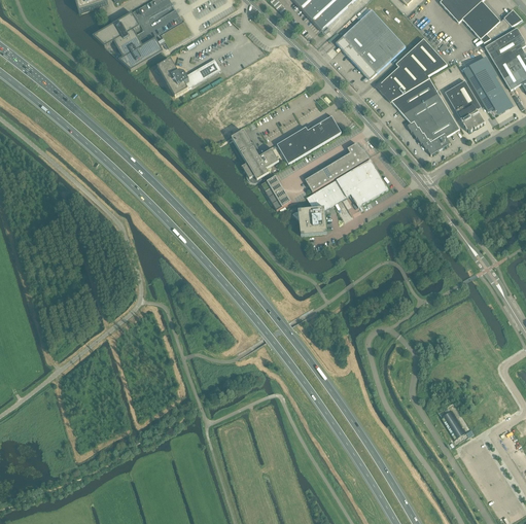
[(73,0),(76,6),(78,12),(107,3),(106,0),(73,0)]
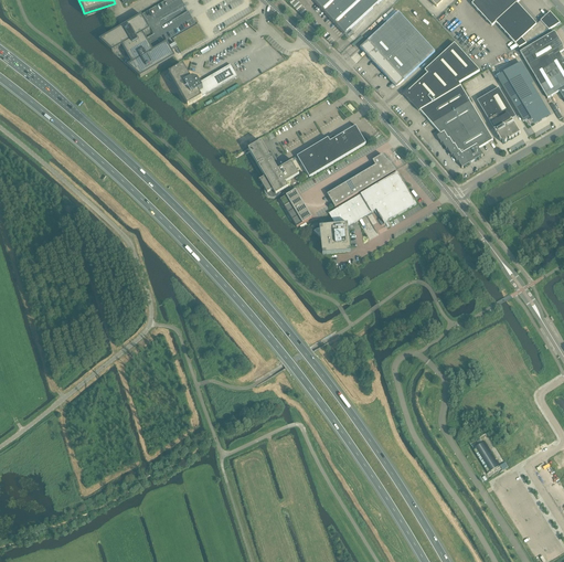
[(315,0),(343,31),(378,0),(315,0)]
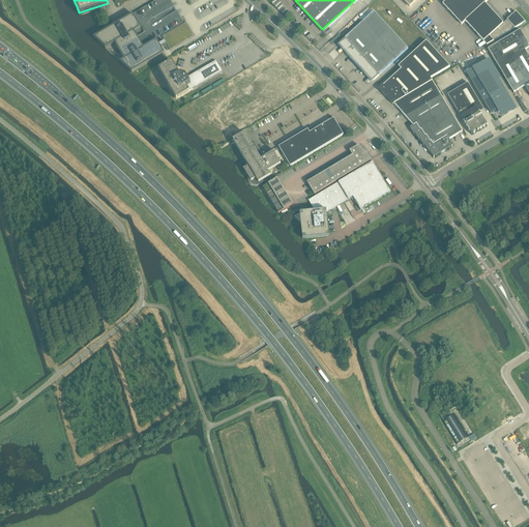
[(442,0),(441,1),(461,22),(464,19),(486,42),(524,19),(515,9),(502,21),(483,1),(485,0),(442,0)]
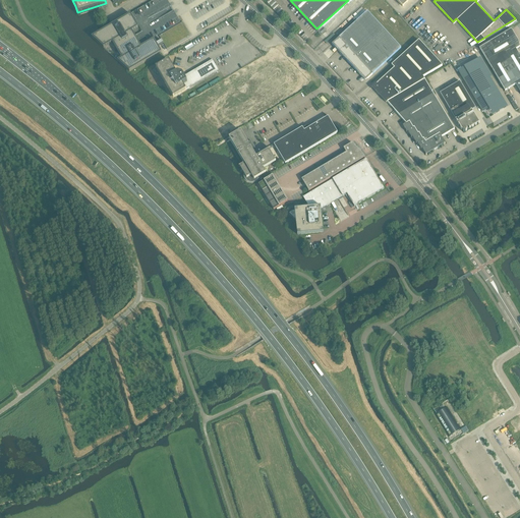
[(331,42),(364,78),(400,46),(366,9),(331,42)]
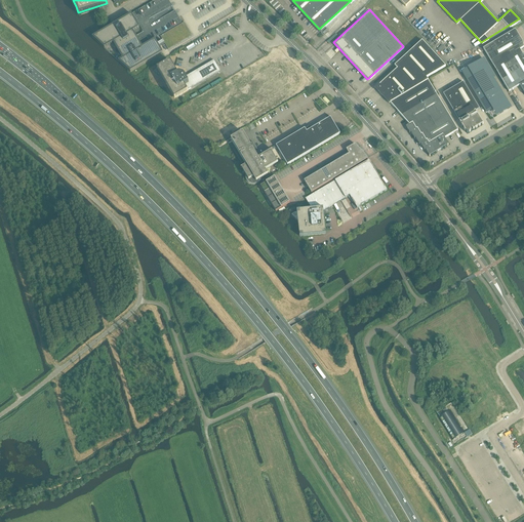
[(104,27),(91,34),(104,45),(105,45),(112,40),(118,50),(121,55),(119,57),(117,58),(121,62),(129,69),(131,69),(132,68),(162,50),(158,44),(164,41),(167,47),(191,33),(184,19),(159,34),(162,38),(157,41),(154,37),(150,39),(149,40),(142,44),(139,41),(138,39),(135,34),(132,29),(138,25),(130,11),(111,23),(104,27)]
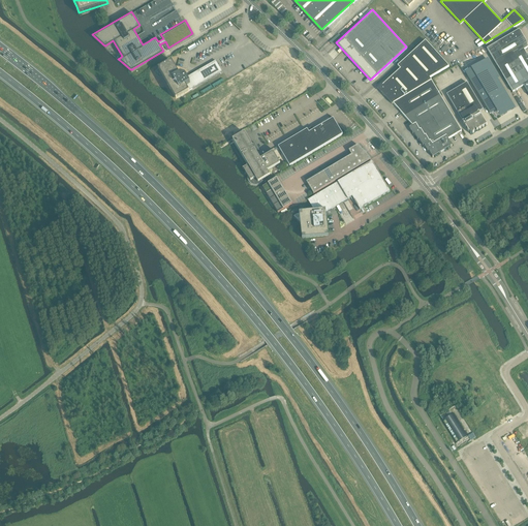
[(527,56),(523,48),(527,44),(525,39),(518,27),(513,30),(486,47),(511,90),(522,84),(524,88),(525,89),(527,93),(527,56)]
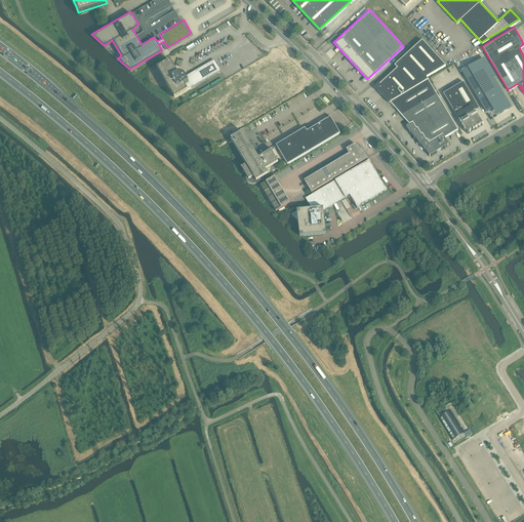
[(414,135),(418,142),(419,142),(424,148),(425,147),(428,153),(447,142),(444,135),(456,127),(427,78),(426,75),(444,64),(420,38),(393,63),(396,66),(376,84),(378,85),(376,87),(388,101),(389,101),(408,122),(405,124),(409,130),(410,130),(413,136),(414,135)]
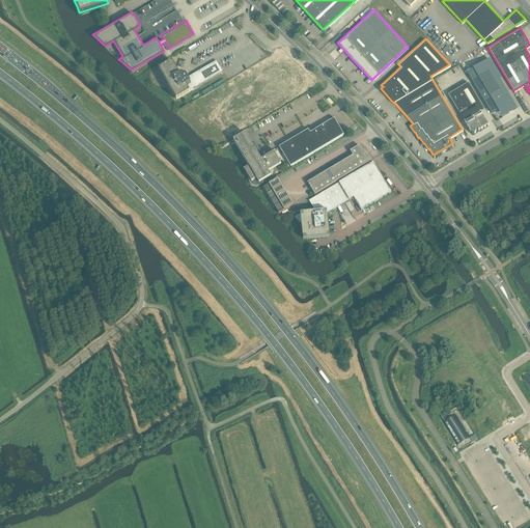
[(492,111),(497,107),(498,110),(502,108),(505,112),(513,107),(510,103),(511,103),(509,99),(510,98),(503,85),(496,79),(499,76),(489,57),(467,70),(492,111)]
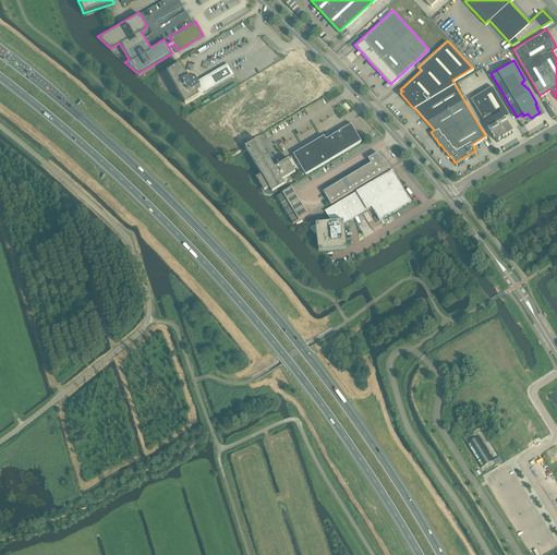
[(168,67),(161,74),(176,86),(184,103),(198,95),(197,93),(202,91),(233,73),(227,61),(195,79),(195,77),(194,76),(193,76),(193,75),(191,74),(191,75),(189,75),(188,76),(180,62),(170,68),(168,67)]
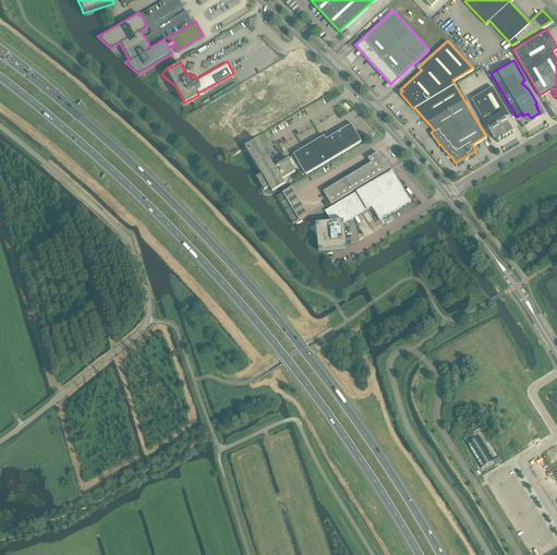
[(486,125),(495,140),(498,137),(499,135),(500,136),(501,135),(512,129),(505,116),(508,113),(492,84),(470,97),(486,125)]
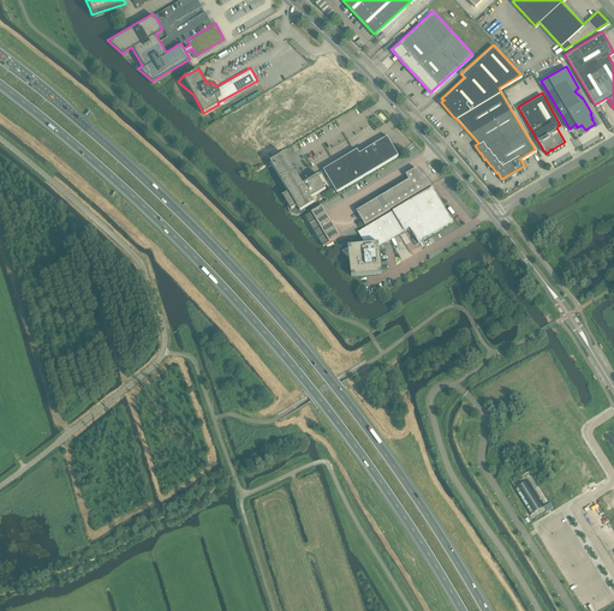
[(298,166),(297,166),(294,163),(292,166),(282,151),(269,160),(280,177),(281,175),(281,178),(280,178),(287,190),(281,193),(281,195),(282,193),(287,202),(287,203),(287,204),(287,205),(287,207),(288,208),(290,209),(290,210),(291,210),(292,211),(293,211),(294,211),(296,211),(296,213),(297,211),(298,211),(299,211),(300,210),(302,210),(302,209),(303,209),(303,208),(304,208),(304,207),(313,201),(309,196),(325,186),(316,173),(317,172),(323,169),(335,190),(397,153),(400,151),(401,151),(393,143),(392,144),(386,135),(358,150),(356,147),(322,167),(314,172),(300,180),(296,173),(299,171),(298,168),(299,168),(299,167),(298,166)]
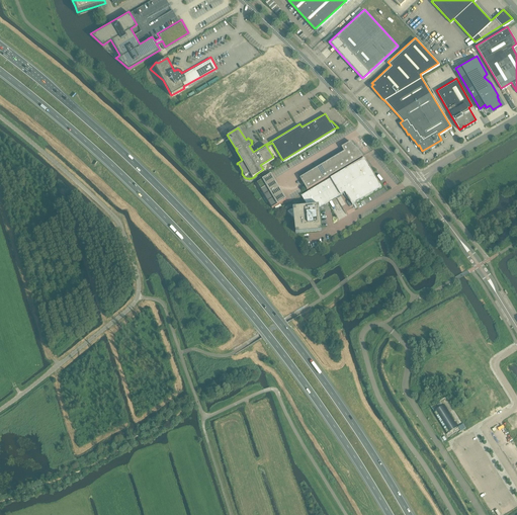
[(341,145),(343,149),(344,150),(354,145),(349,140),(341,145)]
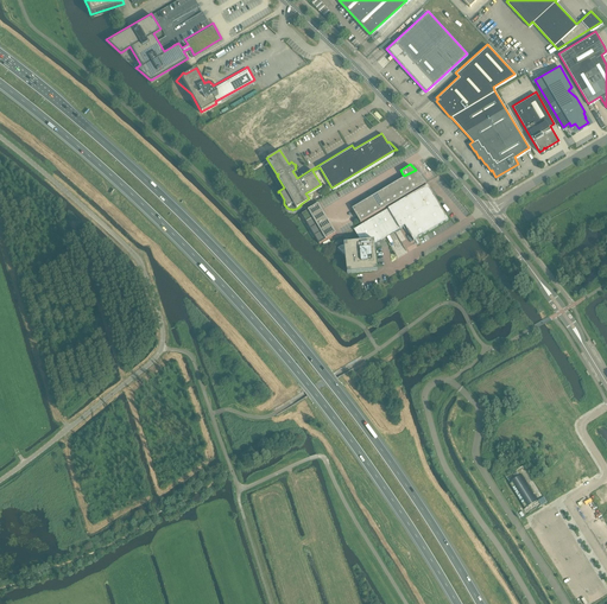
[(421,175),(416,170),(404,176),(408,182),(421,175)]
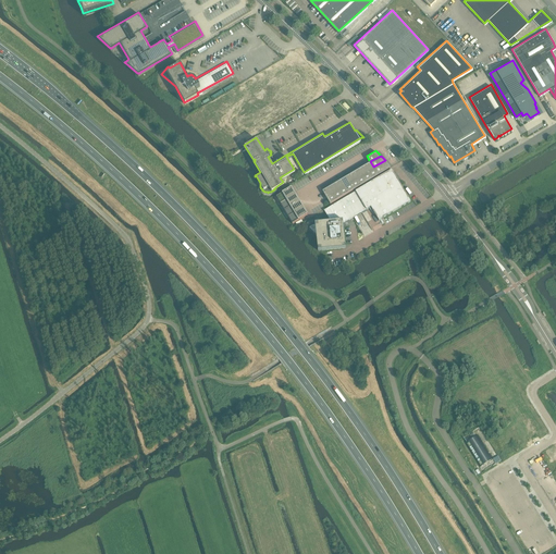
[(377,173),(373,167),(370,161),(369,160),(363,163),(371,176),(377,173)]
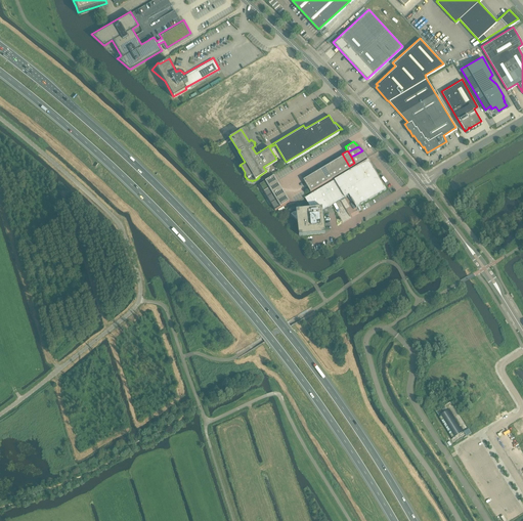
[(366,156),(362,150),(351,157),(354,163),(366,156)]
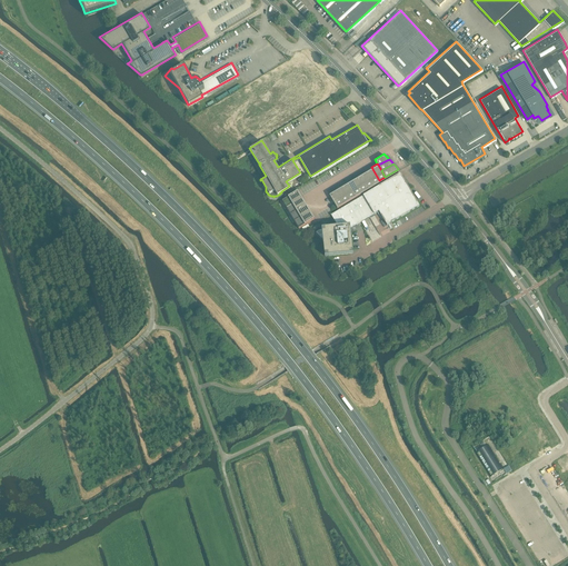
[(371,167),(366,171),(372,184),(379,180),(371,167)]
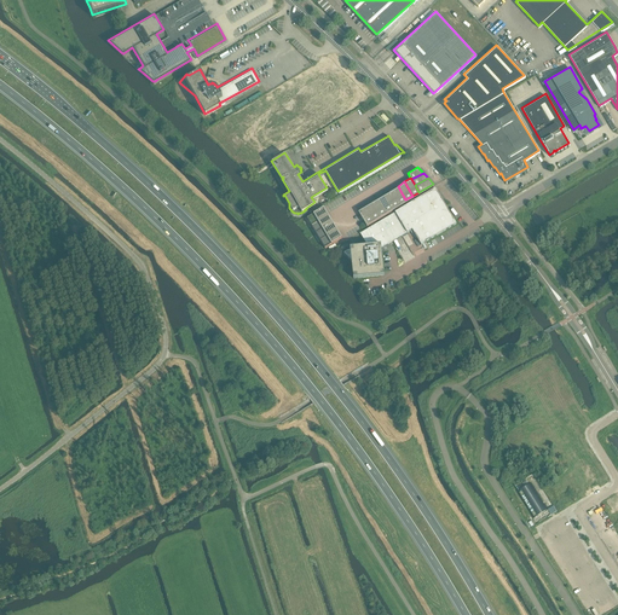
[(342,249),(351,257),(352,276),(383,273),(380,245),(411,227),(420,242),(455,221),(434,186),(359,231),(367,243),(348,245),(350,247),(347,247),(346,248),(345,248),(344,248),(344,249),(342,249)]
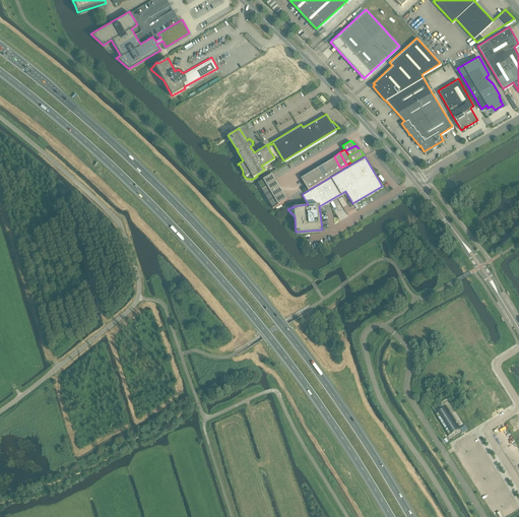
[(334,156),(328,159),(335,172),(340,168),(334,156)]
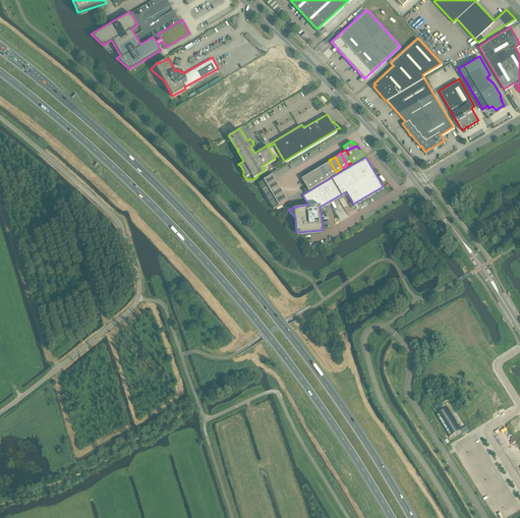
[(329,160),(324,163),(331,175),(336,172),(329,160)]
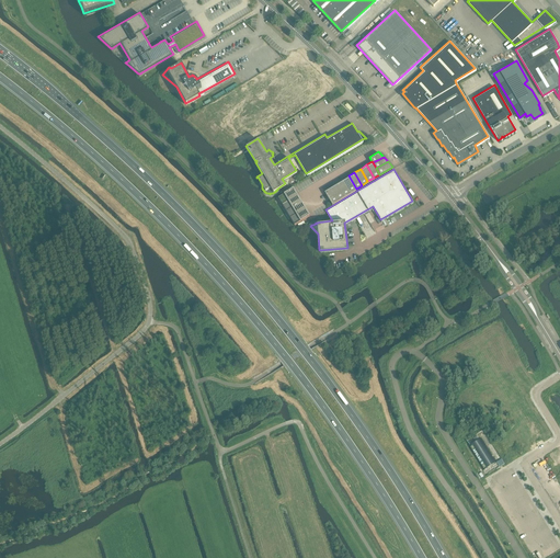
[(349,175),(342,179),(350,192),(356,189),(349,175)]
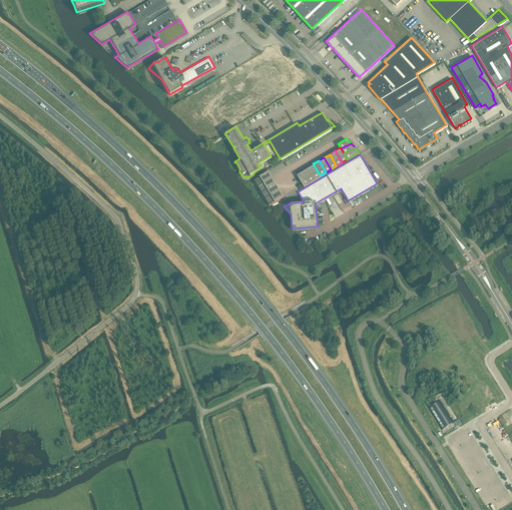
[(313,163),(308,167),(315,178),(320,175),(313,163)]
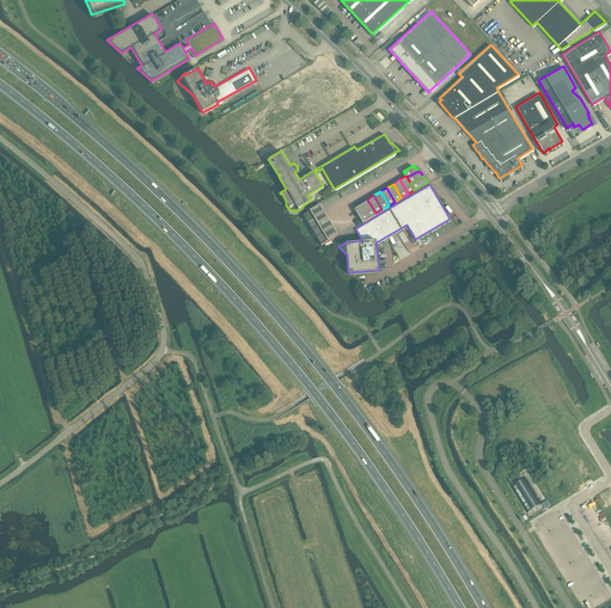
[(367,200),(360,203),(368,217),(376,213),(367,200)]
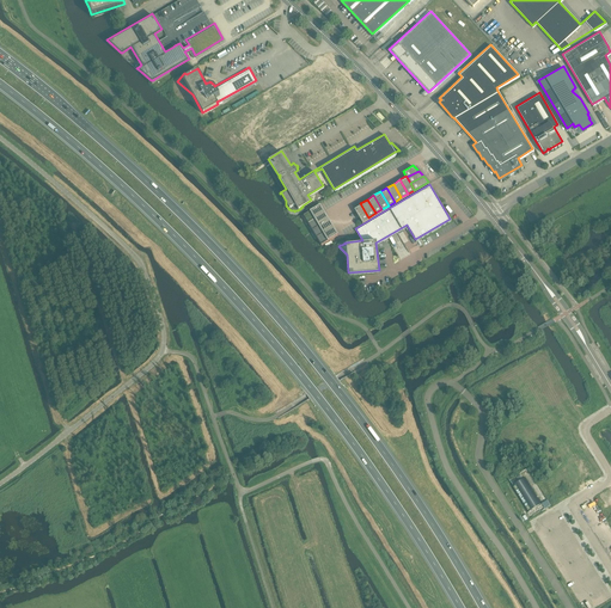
[(319,203),(303,213),(307,221),(324,210),(319,203)]
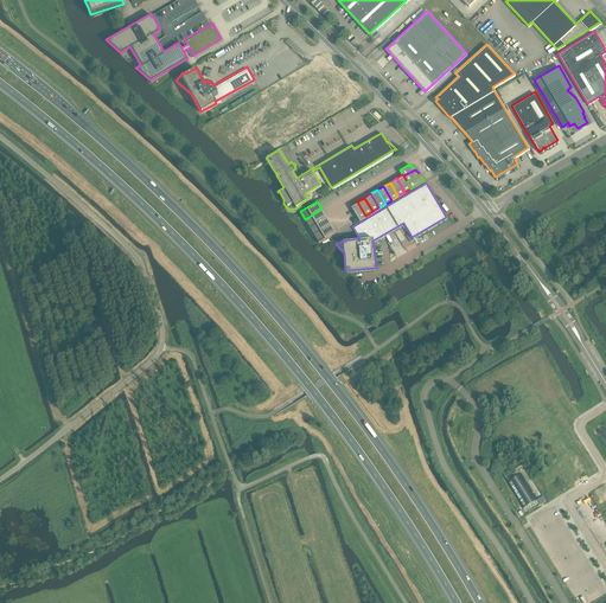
[(357,201),(351,205),(358,219),(365,216),(357,201)]
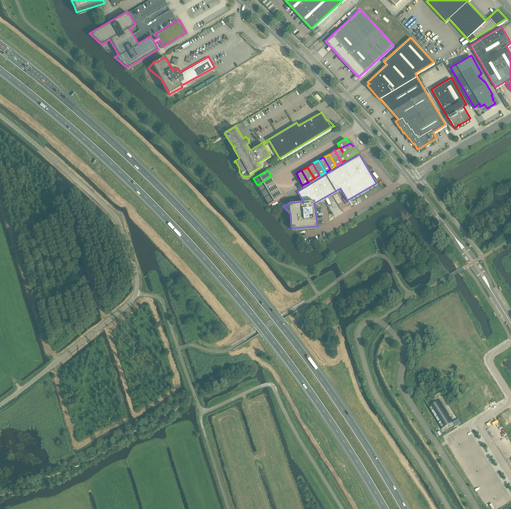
[(274,182),(271,176),(257,185),(260,191),(274,182)]
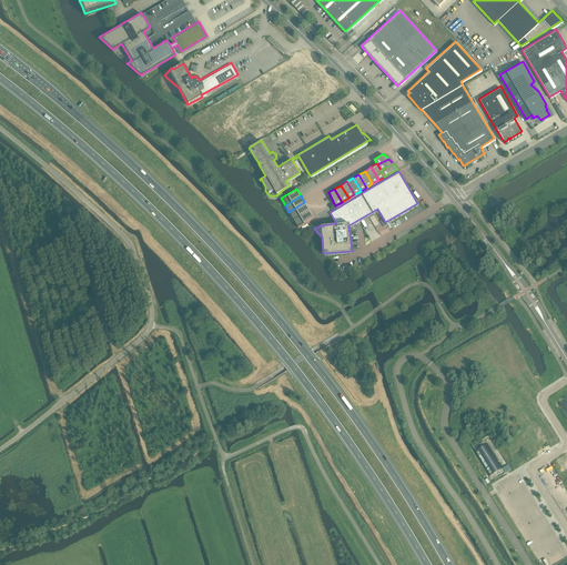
[(309,210),(304,202),(289,212),(293,219),(309,210)]
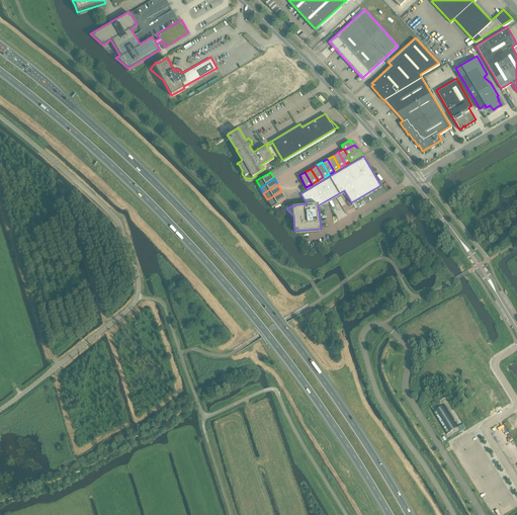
[(285,197),(281,191),(267,199),(271,205),(285,197)]
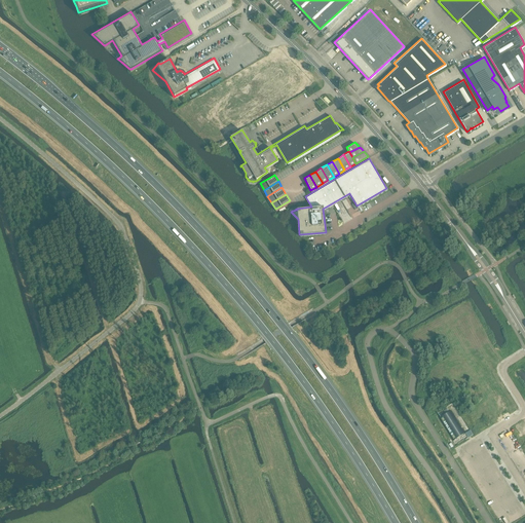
[(451,408),(438,416),(451,438),(464,430),(461,425),(460,426),(459,424),(460,423),(451,408)]
